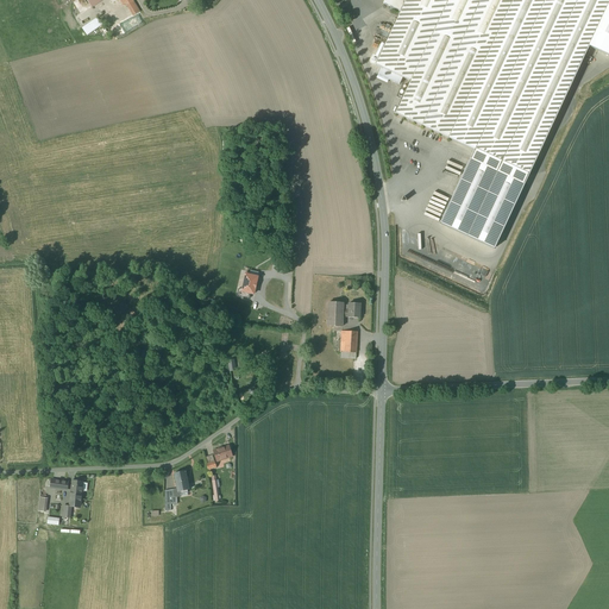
[(140,8),(135,0),(121,0),(124,2),(127,1),(135,13),(140,8)]
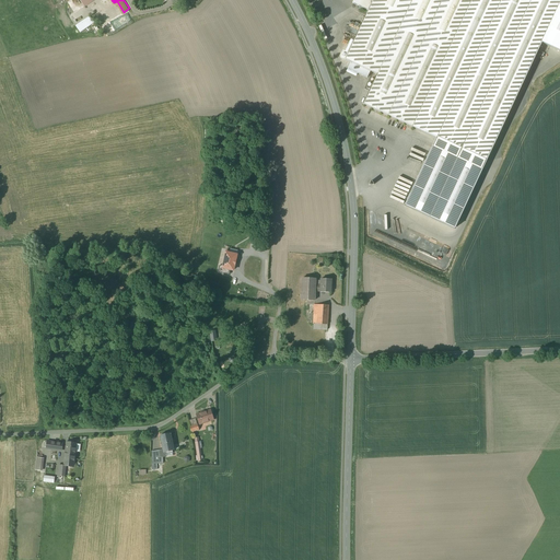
[(489,162),(559,4),(559,0),(374,0),(372,7),(346,63),(378,79),(366,107),(433,138),(486,161),(489,162)]
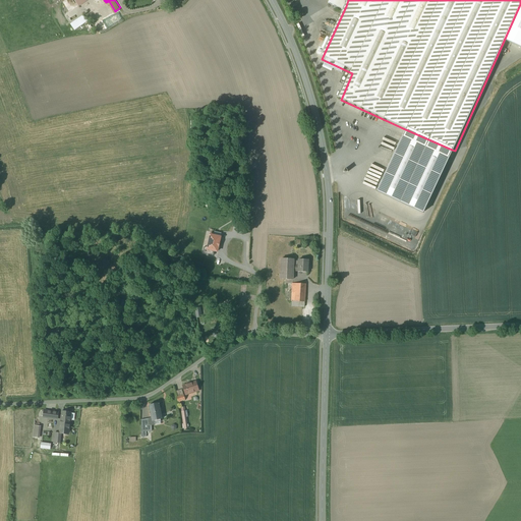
[(72,22),(76,30),(91,22),(87,15),(72,22)]
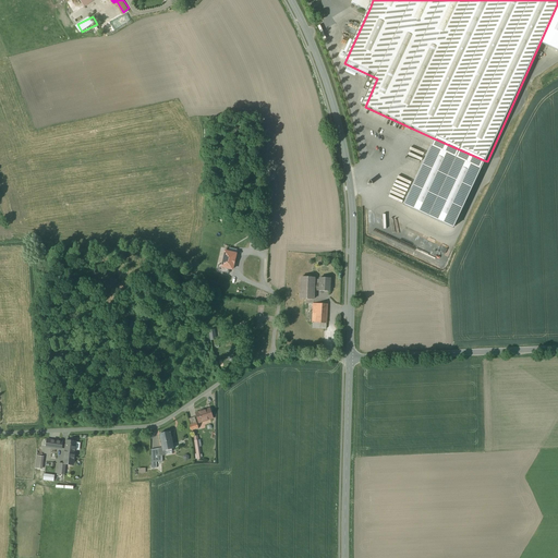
[(484,160),(432,137),(402,204),(453,228),(484,160)]
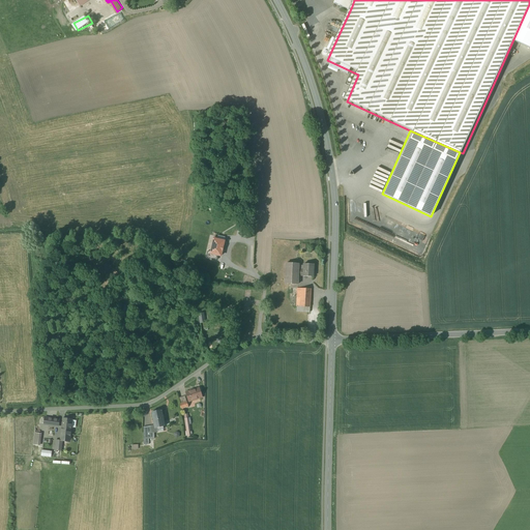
[(388,231),(394,230),(392,215),(385,216),(388,231)]
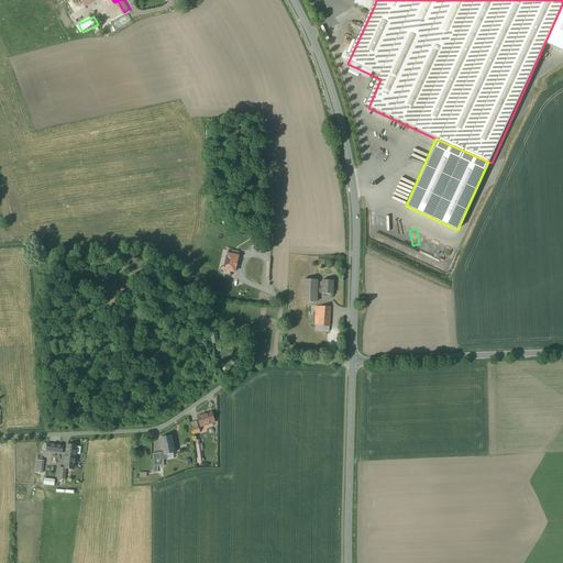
[(232,272),(241,273),(243,254),(230,253),(228,269),(225,269),(224,274),(231,275),(232,272)]
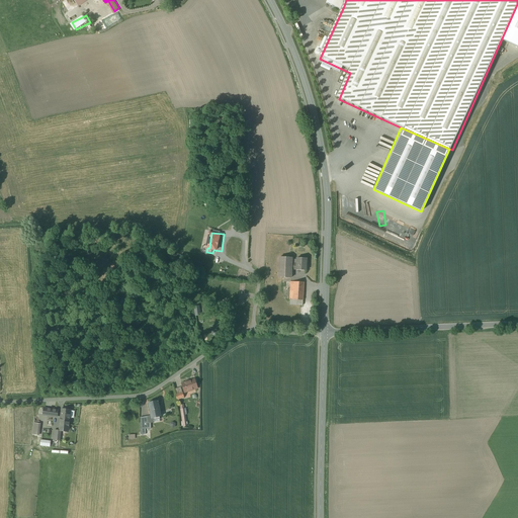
[(238,238),(227,235),(222,255),(232,257),(238,238)]
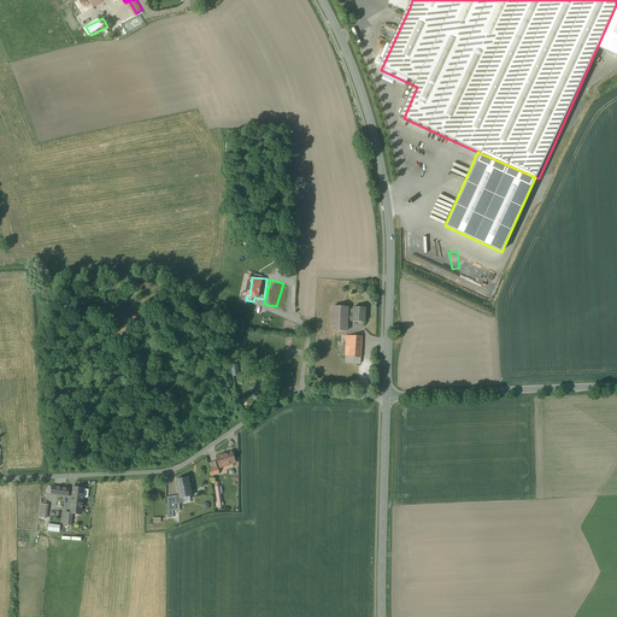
[(346,309),(330,307),(329,330),(345,331),(346,309)]
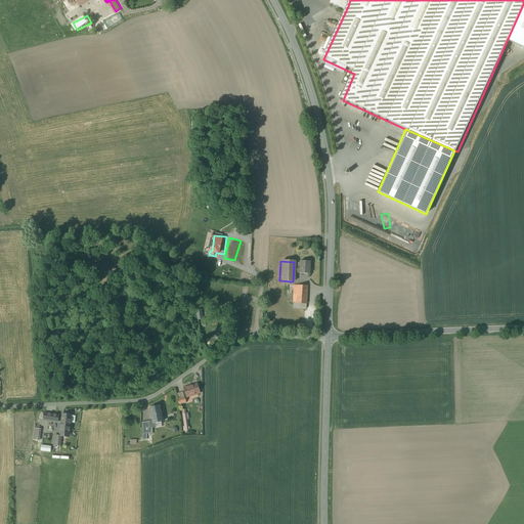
[(309,262),(298,261),(297,274),(308,275),(309,262)]
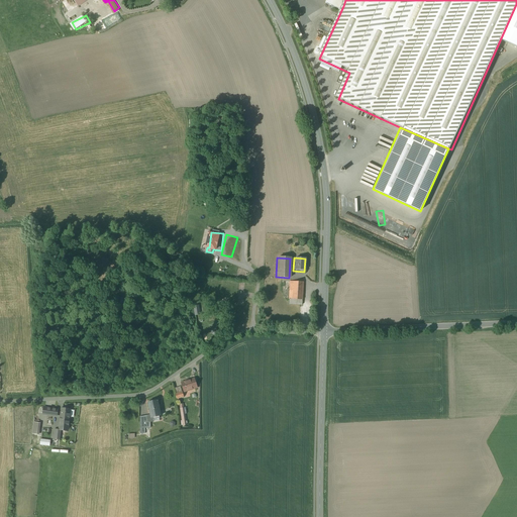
[(303,283),(289,282),(288,305),(301,306),(301,300),(303,283)]
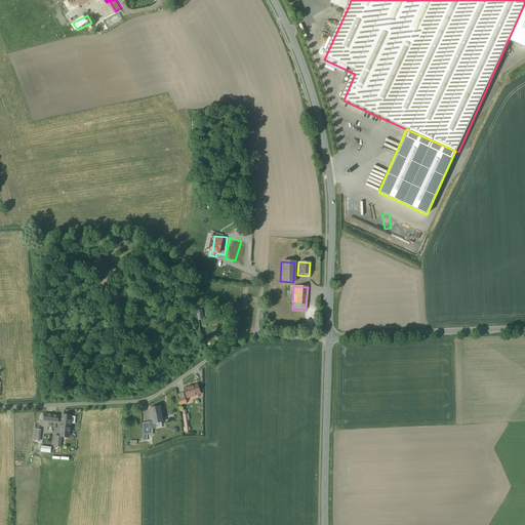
[(199,395),(196,385),(182,389),(185,399),(199,395)]
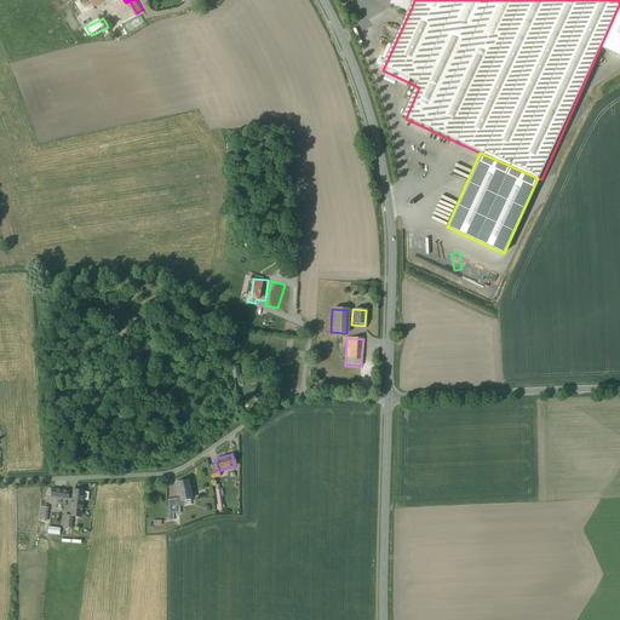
[(187,481),(173,483),(177,505),(190,503),(187,481)]
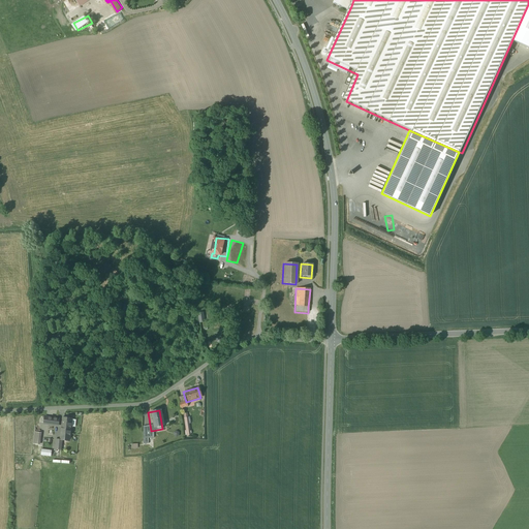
[(187,413),(182,414),(185,437),(190,436),(187,413)]
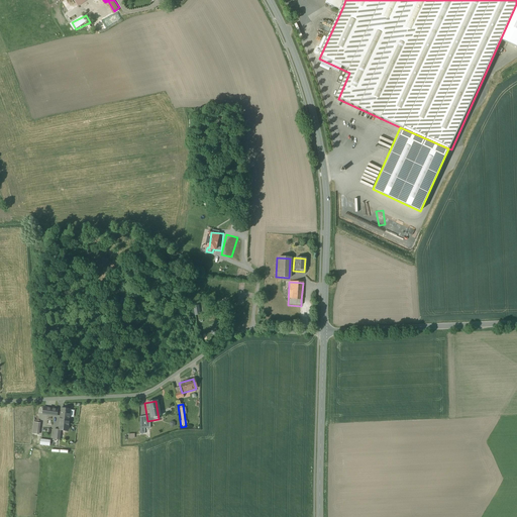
[(40,417),(33,416),(30,435),(37,436),(40,417)]
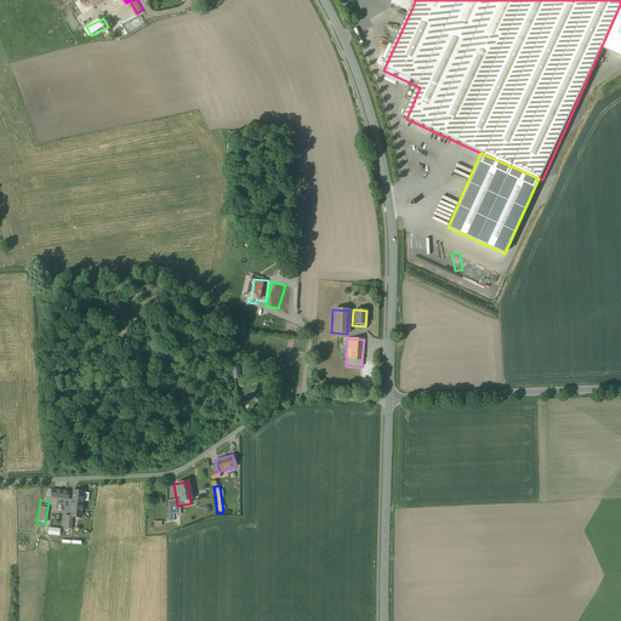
[(81,501),(69,500),(67,517),(63,517),(62,529),(70,530),(72,518),(80,519),(81,501)]
